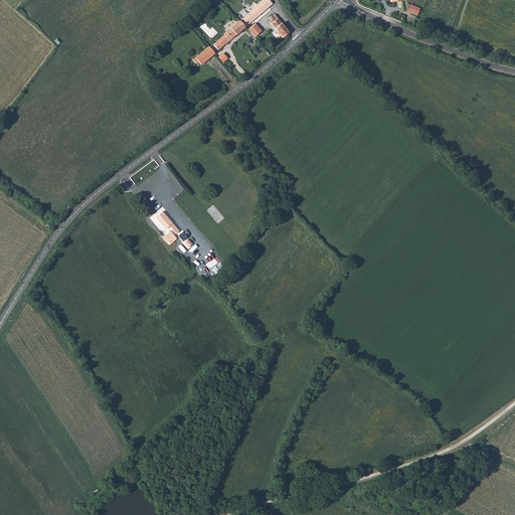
[(262,0),(255,6),(240,19),(246,25),(273,2),(271,0),(262,0)]
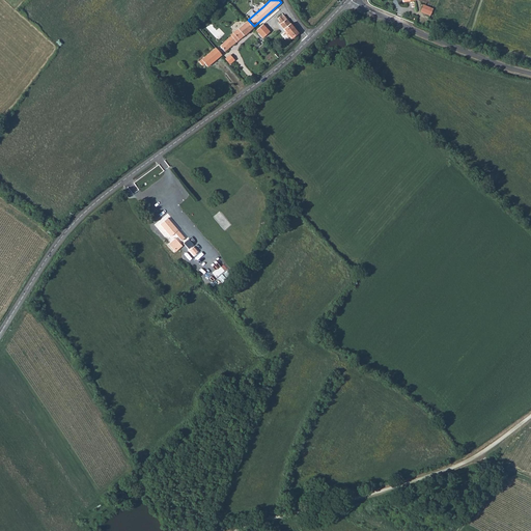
[(420,12),(430,17),(434,9),(423,5),(420,12)]
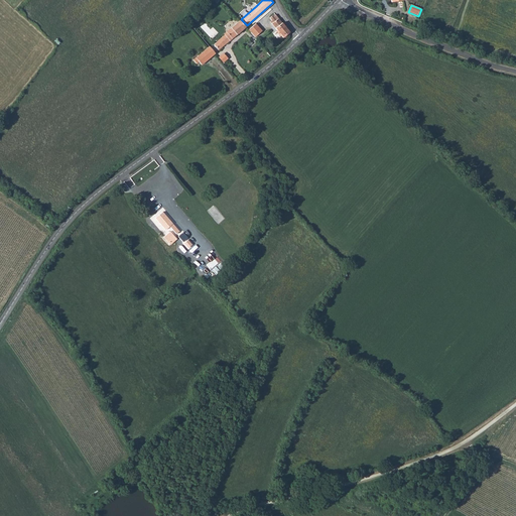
[(283,38),(290,32),(275,15),(273,16),(273,15),(270,18),(273,21),(271,23),(283,38)]
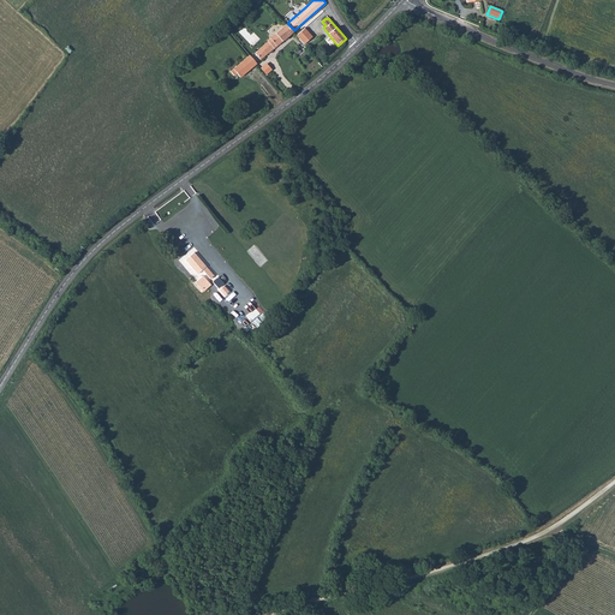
[(262,57),(294,30),(287,23),(284,25),(269,39),(270,40),(257,51),(262,57)]
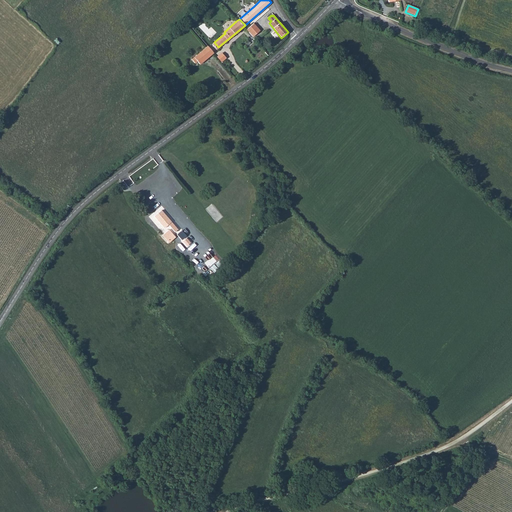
[(253,24),(246,29),(252,37),(259,32),(253,24)]
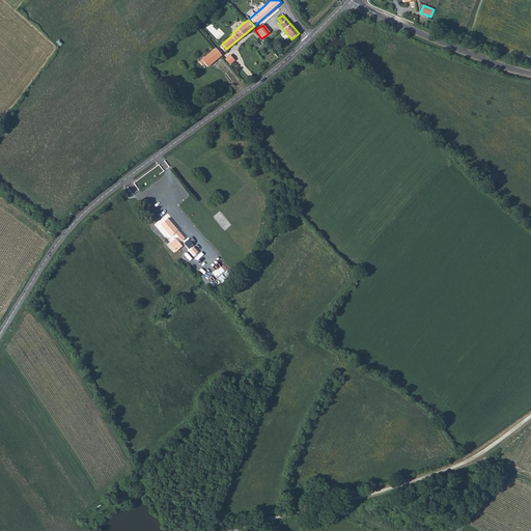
[(225,54),(220,48),(204,60),(206,63),(210,67),(223,56),(225,54)]
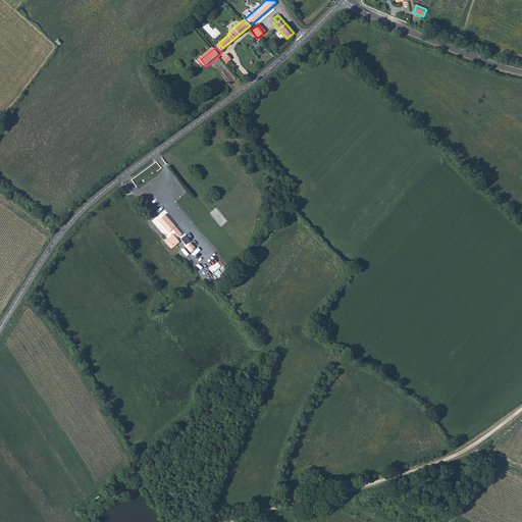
[(167,232),(171,229),(177,237),(181,235),(164,214),(157,220),(167,232)]
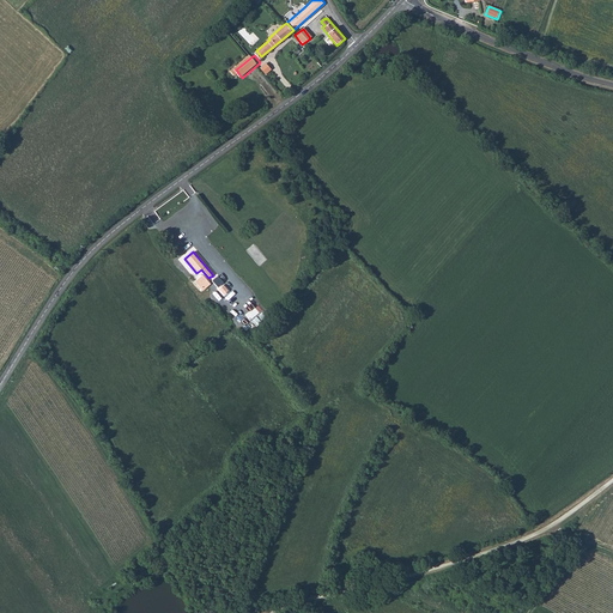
[(202,277),(195,281),(202,290),(208,284),(202,277)]
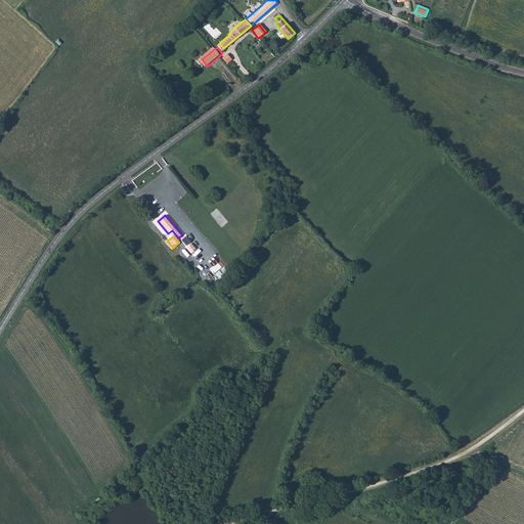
[(219,270),(210,277),(213,281),(222,274),(219,270)]
